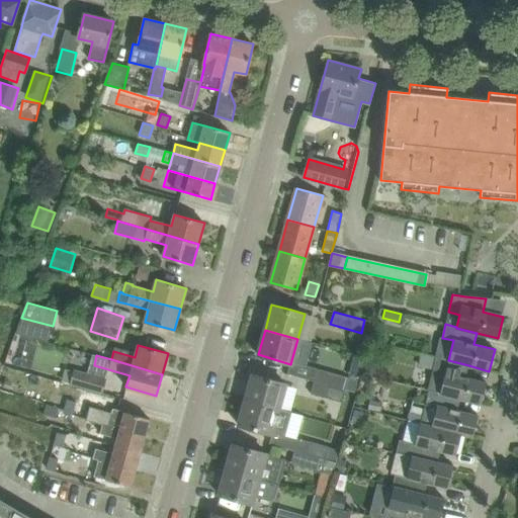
[(448,360),(437,357),(429,391),(460,399),(481,404),(487,382),(465,377),(468,365),(448,360)]
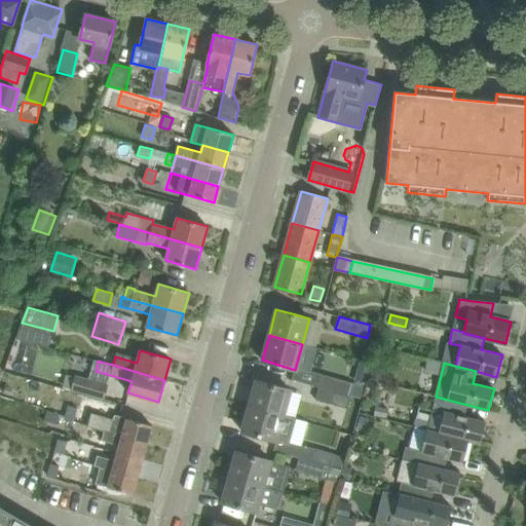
[(372,370),(370,379),(383,382),(385,373),(372,370)]
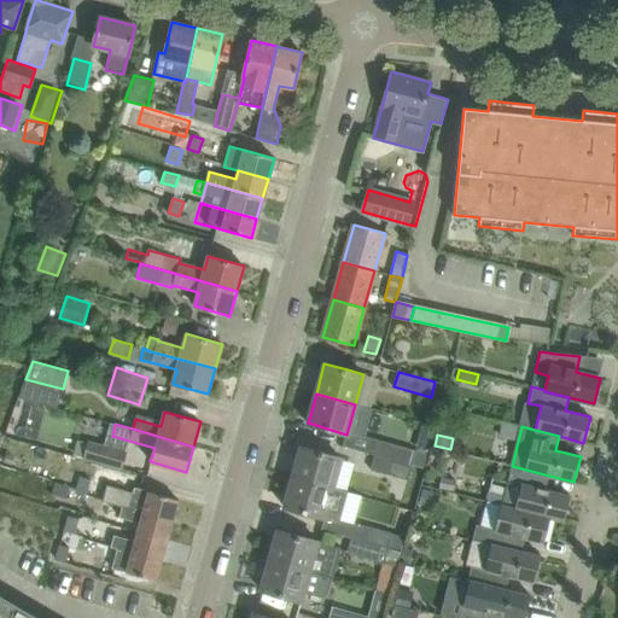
[(88,439),(83,456),(122,467),(127,450),(88,439)]
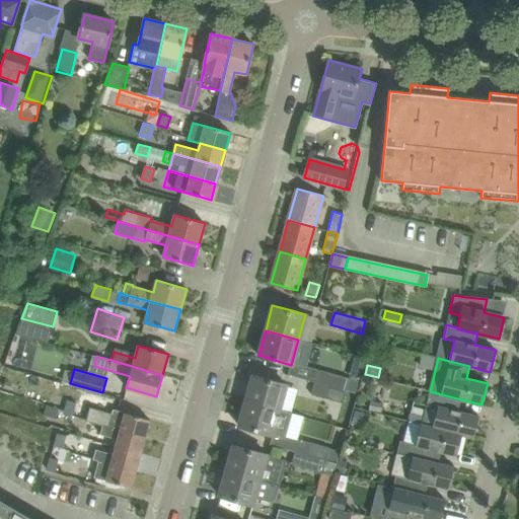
[(318,370),(314,382),(346,390),(349,379),(349,378),(318,370)]
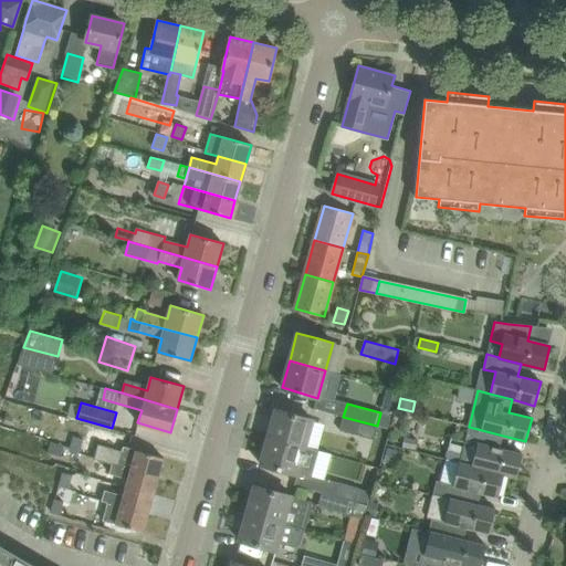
[(275,409),(268,437),(304,447),(312,419),(296,415),(275,409)]
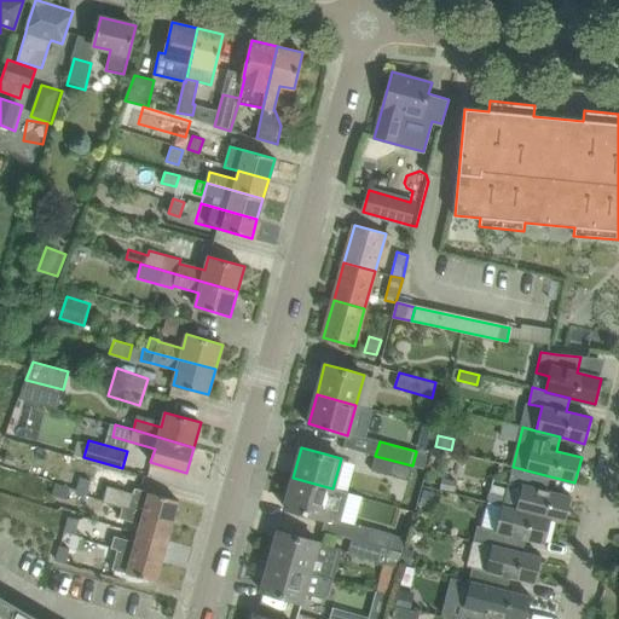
[(416,452),(412,466),(426,469),(431,456),(416,452)]
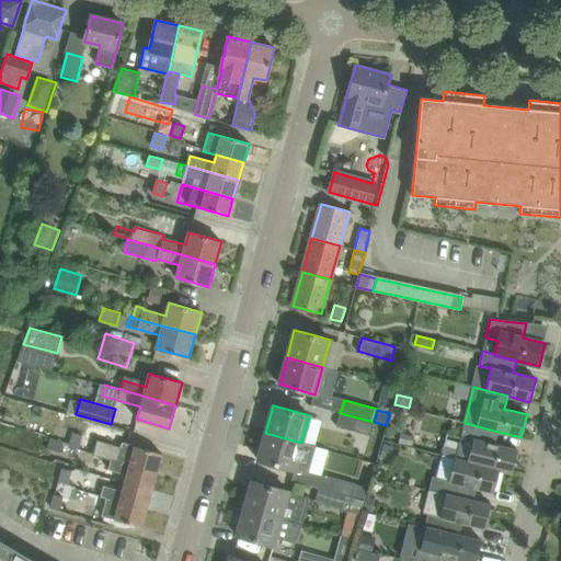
[(369,436),(374,422),(340,413),(336,426),(369,436)]
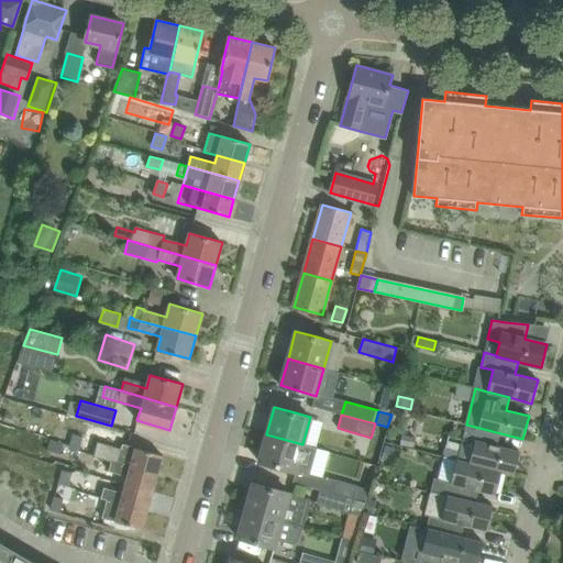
[(500,433),(466,424),(463,439),(474,441),(470,463),(500,472),(514,475),(519,451),(497,445),(500,433)]
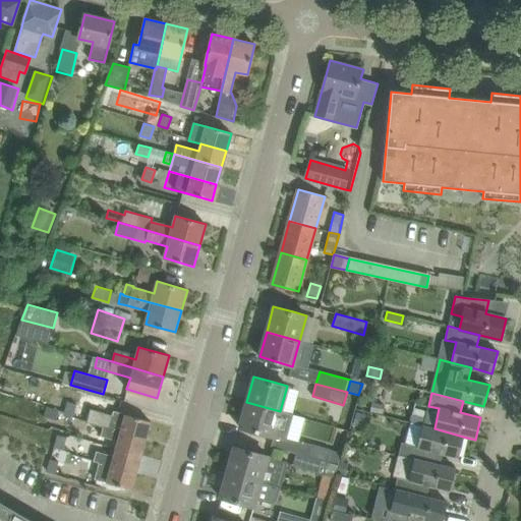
[(273,437),(280,411),(246,402),(239,427),(273,437)]
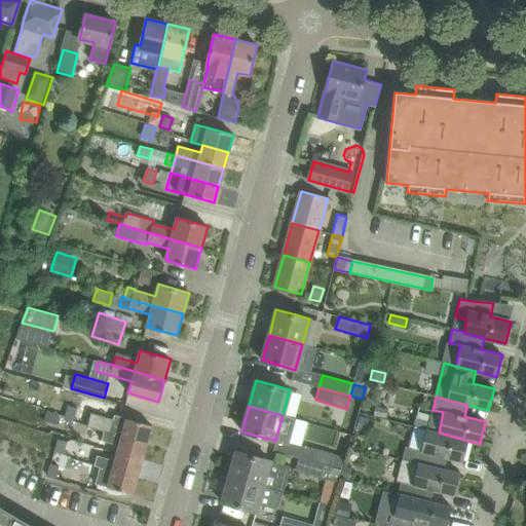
[(68,407),(65,419),(73,421),(77,409),(68,407)]
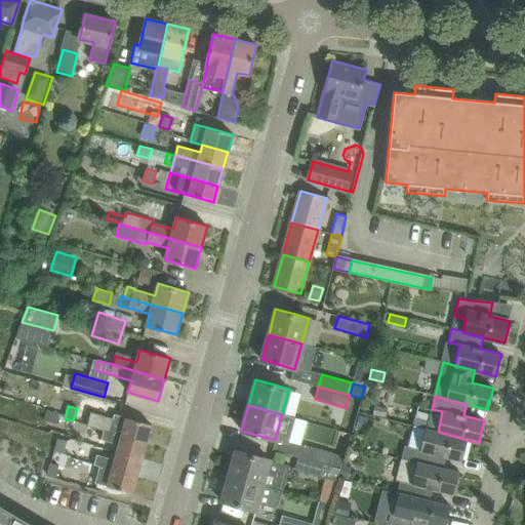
[(374,406),(373,415),(386,417),(387,408),(374,406)]
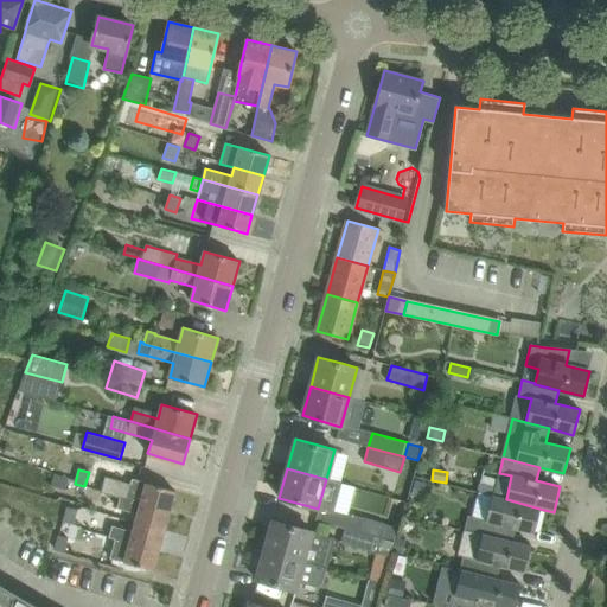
[(46,493),(62,498),(68,479),(51,474),(46,493)]
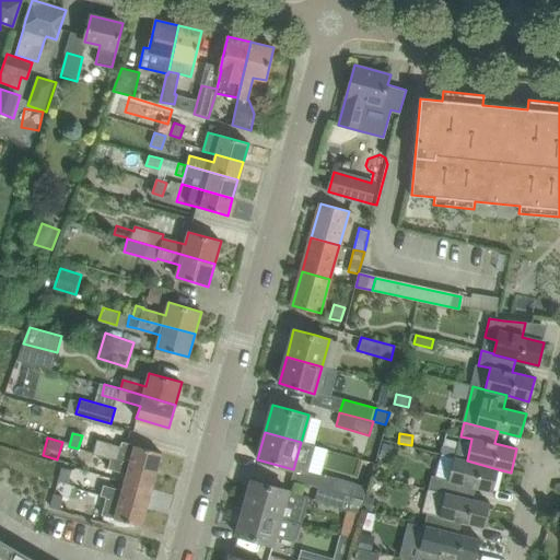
[(97,440),(93,453),(100,455),(111,458),(156,470),(162,453),(140,447),(123,442),(120,446),(97,440)]
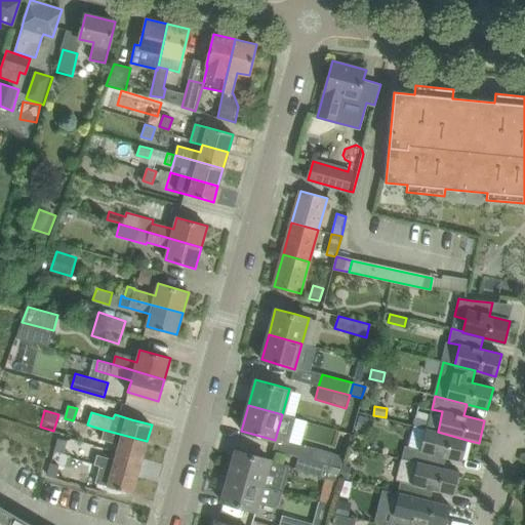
[(360,415),(356,429),(365,431),(368,417),(360,415)]
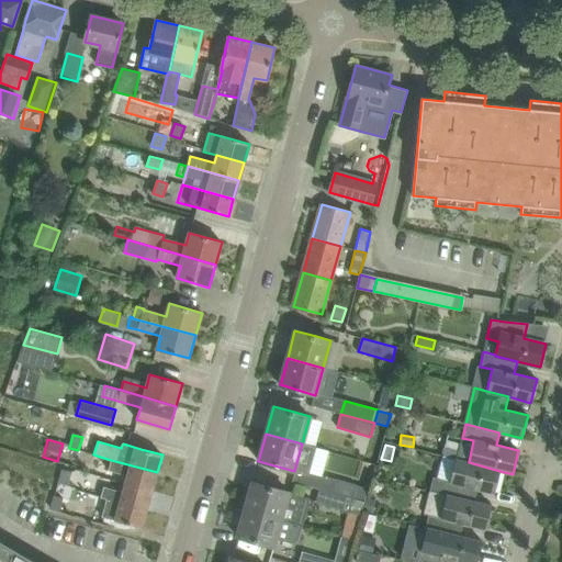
[(438,479),(435,492),(469,499),(472,487),(494,493),(499,471),(469,462),(456,459),(450,481),(438,479)]
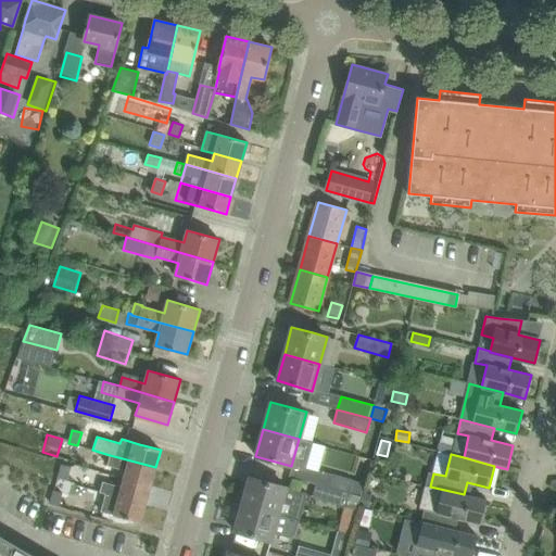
[(110,455),(108,466),(126,471),(125,478),(150,485),(153,475),(155,467),(110,455)]
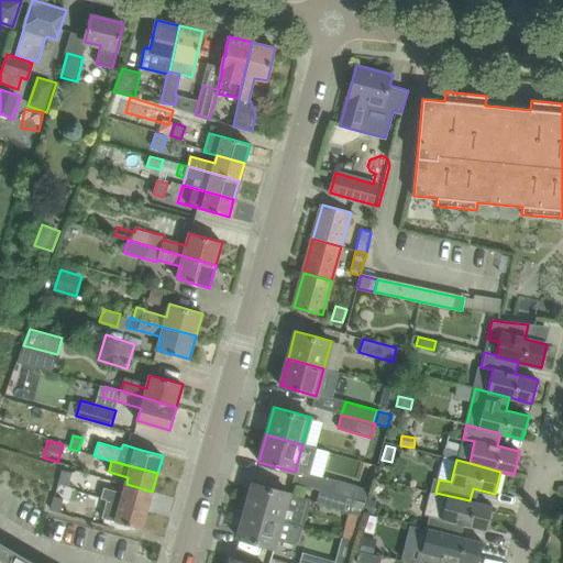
[(63,470),(58,484),(77,489),(80,475),(63,470)]
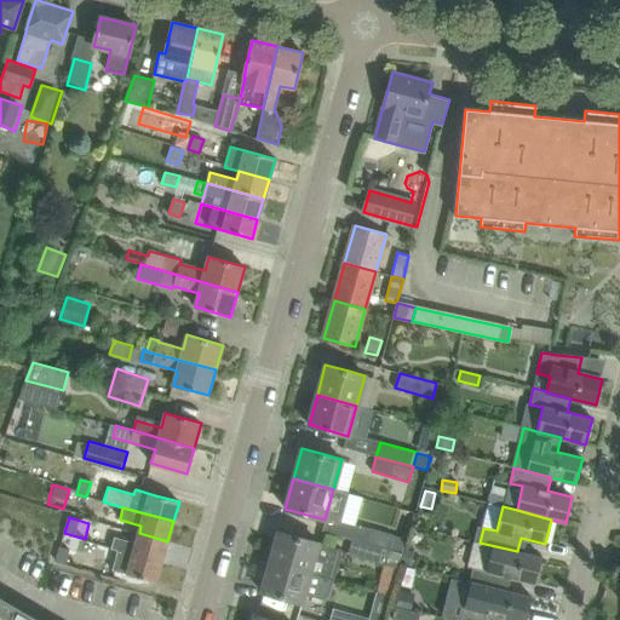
[(371,529),(367,544),(390,550),(394,535),(371,529)]
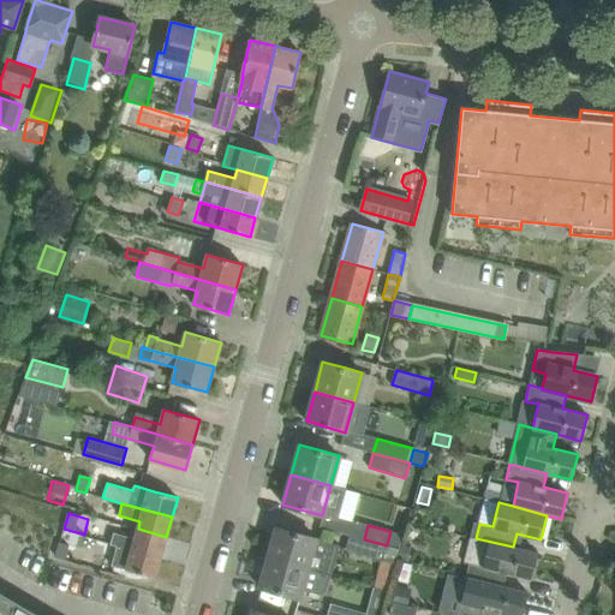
[(268,557),(330,574),(339,545),(316,539),(299,533),(276,527),(268,557)]
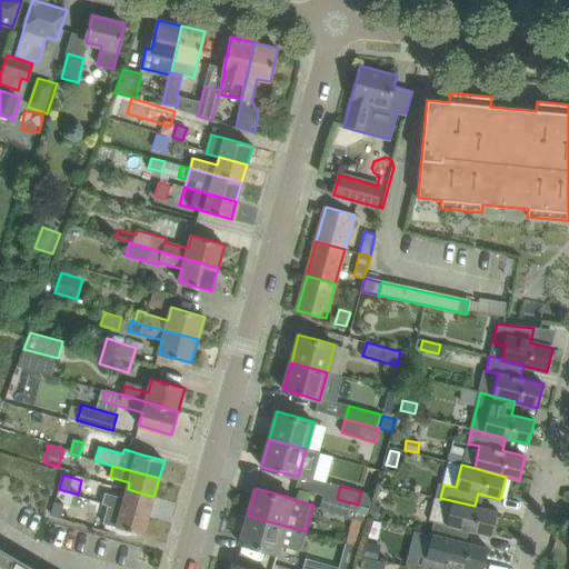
[(105,497),(102,503),(109,506),(148,517),(150,509),(153,497),(128,489),(125,498),(106,492),(105,497)]
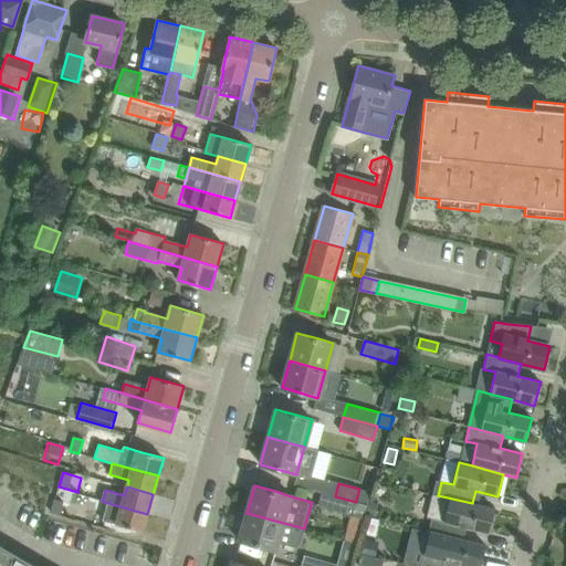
[(359,489),(356,502),(367,505),(368,501),(371,492),(359,489)]
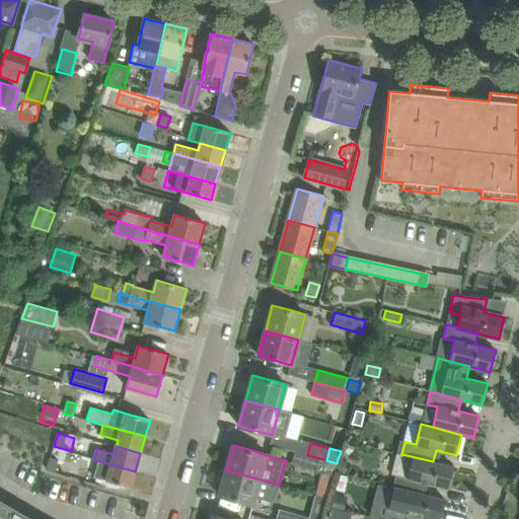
[(322,472),(326,460),(307,455),(295,451),(292,464),(322,472)]
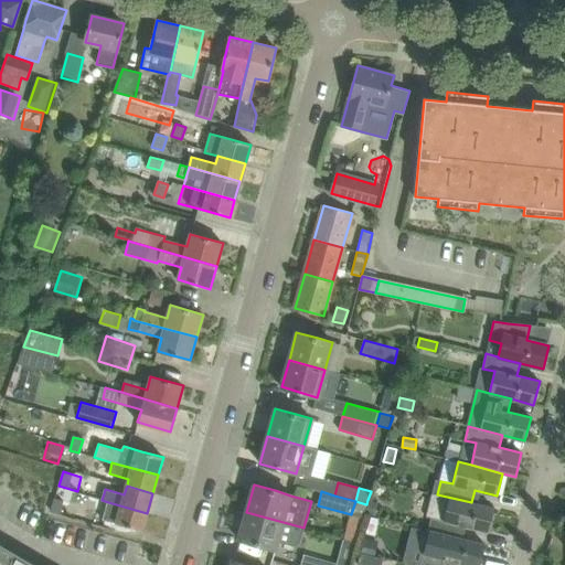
[(432,518),(428,531),(462,539),(465,526),(488,532),(494,508),(471,502),(437,494),(433,493),(426,516),(432,518)]
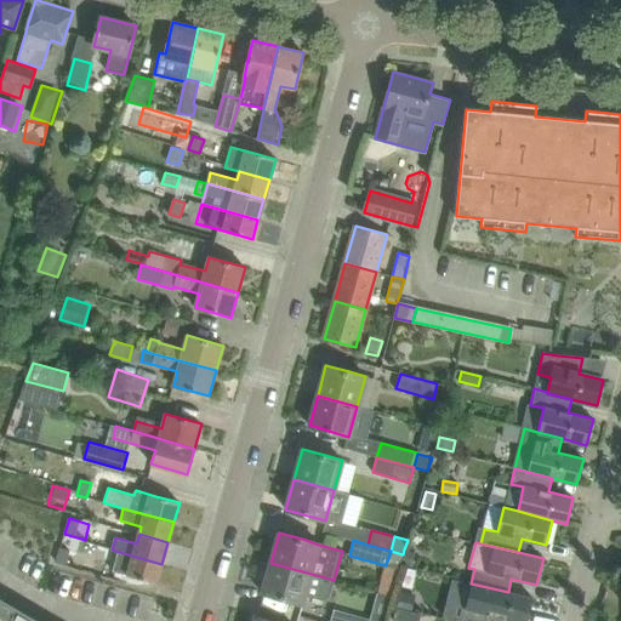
[(60,547),(56,560),(67,564),(72,550),(60,547)]
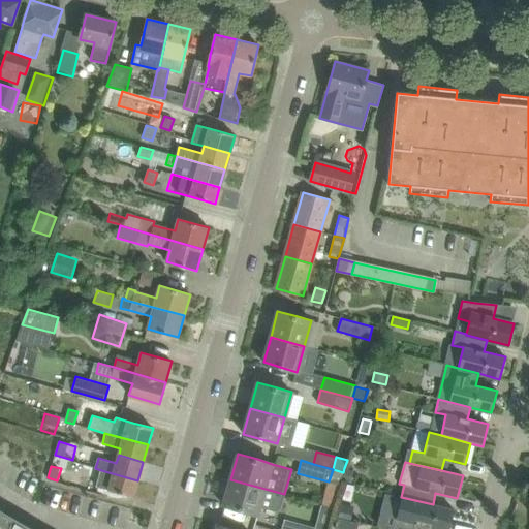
[(343,472),(341,483),(345,484),(348,485),(352,470),(344,468),(343,472)]
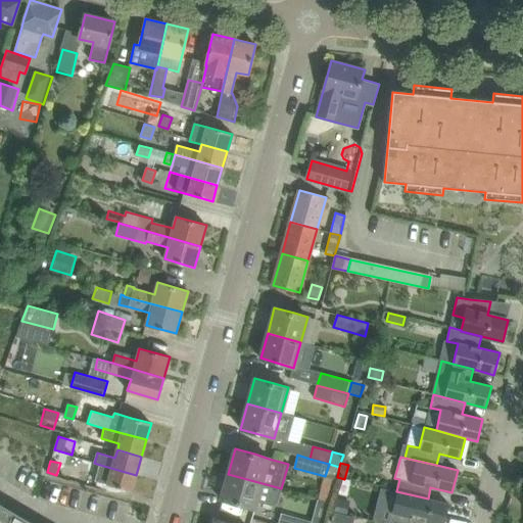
[(329,464),(325,476),(336,479),(337,477),(339,467),(329,464)]
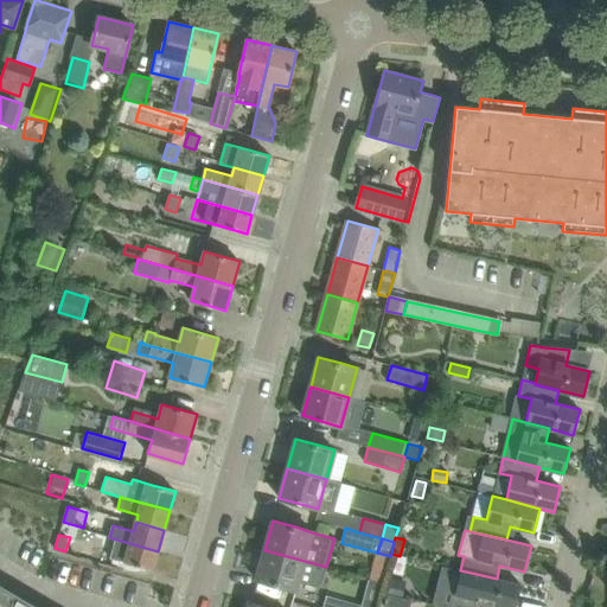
[(116,540),(110,558),(153,570),(158,551),(116,540)]
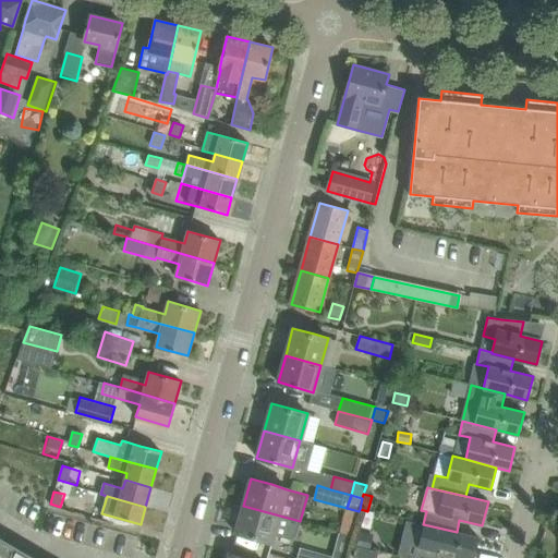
[(243,506),(235,533),(271,543),(275,534),(294,541),(300,521),(243,506)]
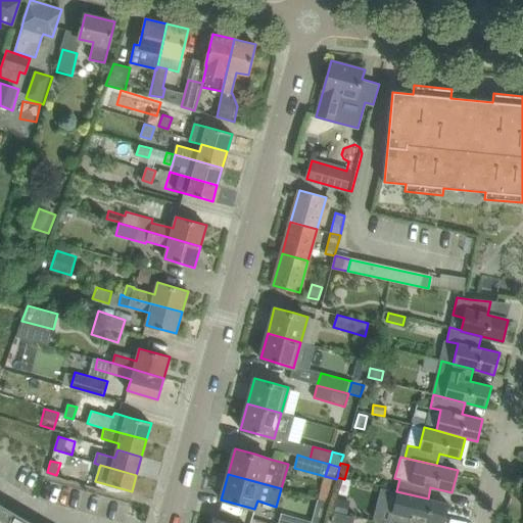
[(396,491),(387,522),(421,522),(423,520),(432,522),(443,522),(449,504),(428,498),(396,491)]
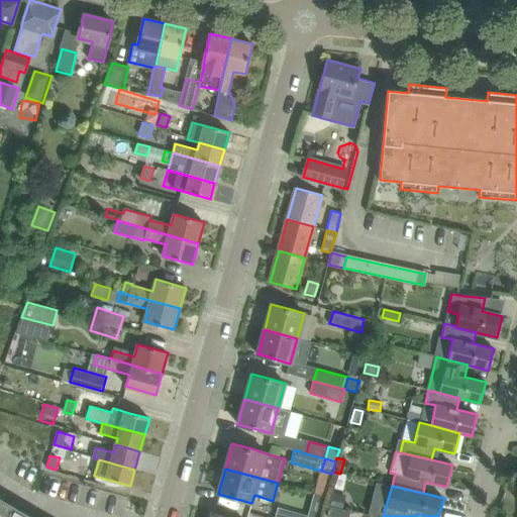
[(345,496),(333,493),(330,506),(343,508),(345,496)]
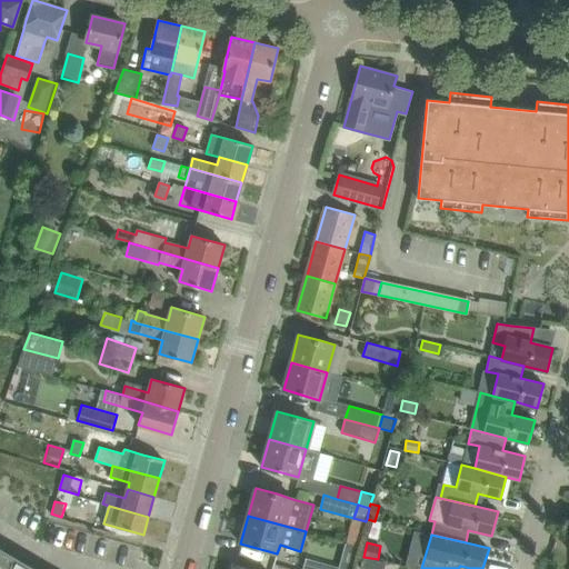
[(0,568),(38,568),(0,547),(0,568)]
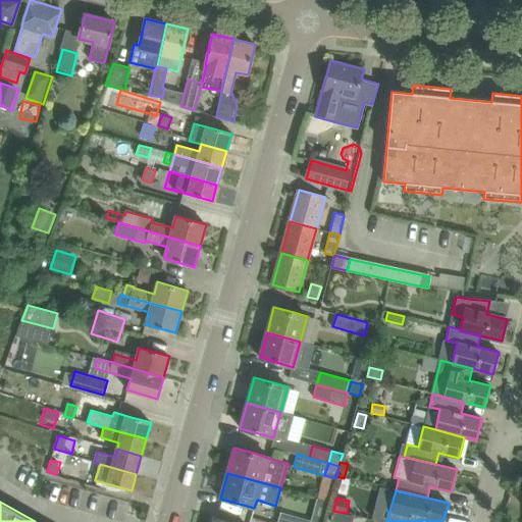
[(280,512),(277,521),(311,521),(312,521),(280,512)]
